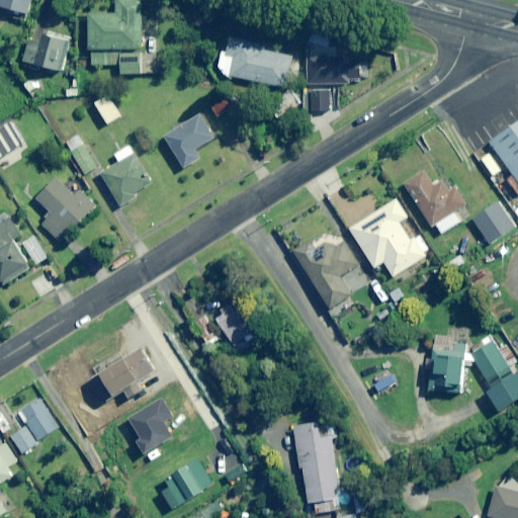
[(33,0),(0,0),(0,7),(30,14),(33,0)]
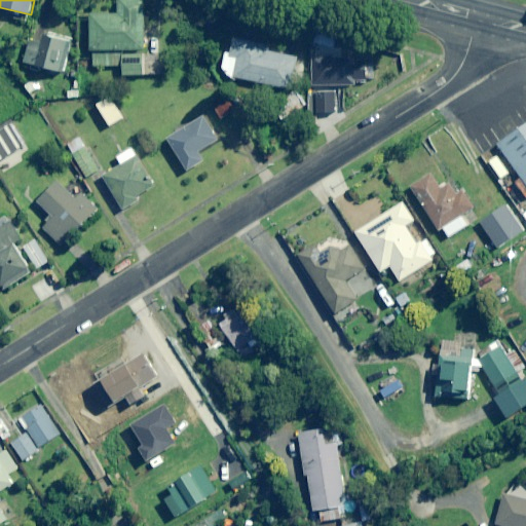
[(143,0),(117,0),(118,14),(90,15),(94,68),(123,66),(124,76),(147,74),(143,0)]
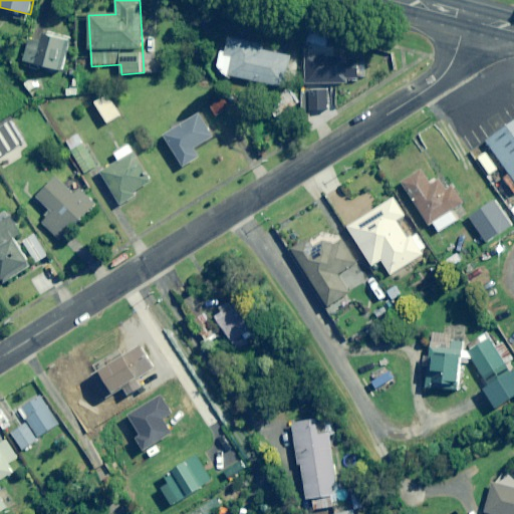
[(41,35),(40,41),(29,39),(24,61),(63,71),(70,42),(41,35)]
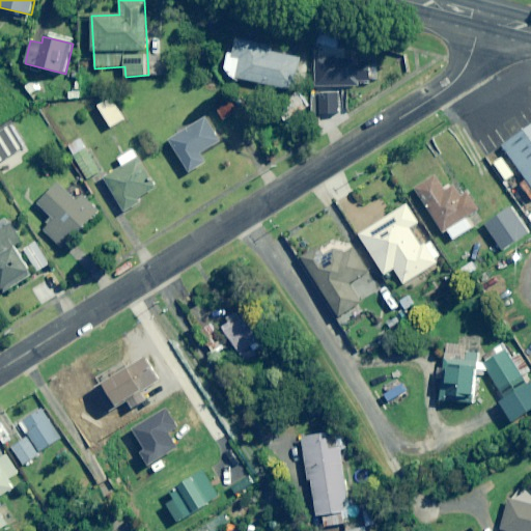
[(271,46),(235,40),(232,55),(227,54),(223,78),(295,89),(300,57),(270,53),(271,46)]
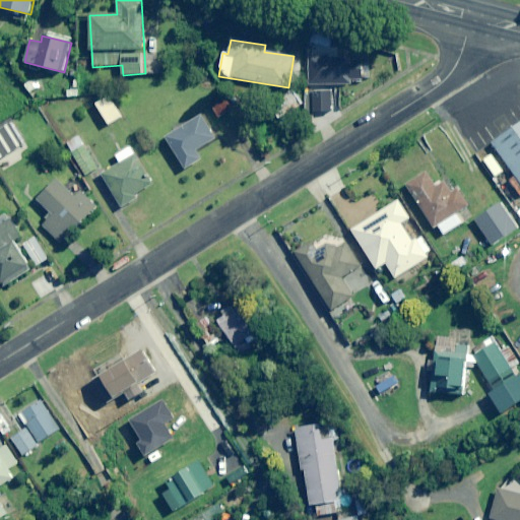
[(366,65),(317,53),(310,79),(359,91),(366,65)]
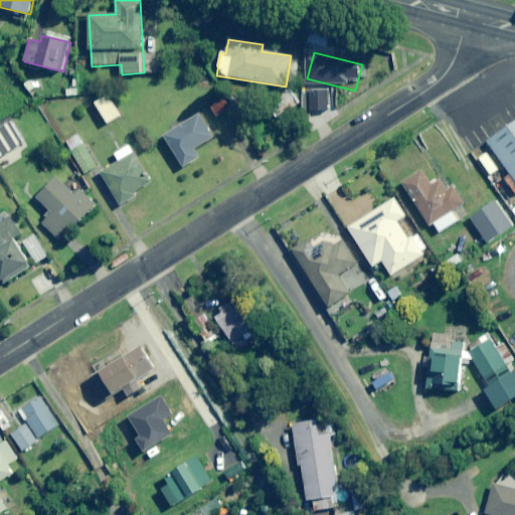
[(121,117),(107,95),(94,103),(108,125),(121,117)]
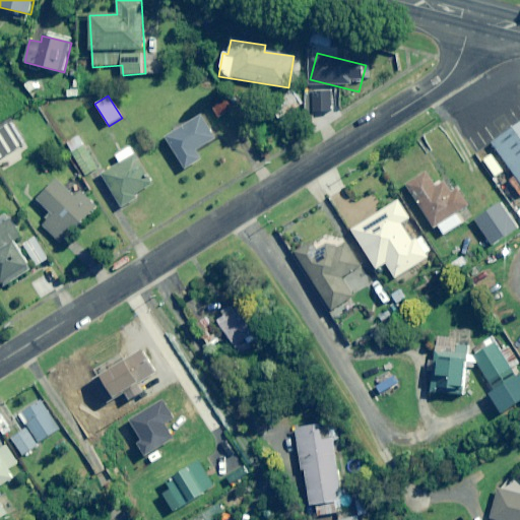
[(519,113),(479,141),(519,200),(519,113)]
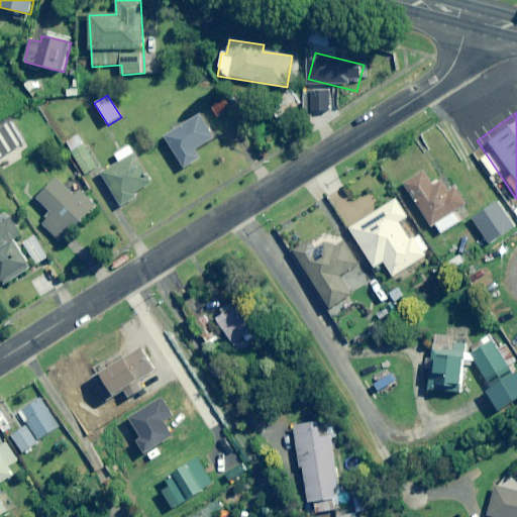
[(214,138),(199,115),(165,138),(186,169),(201,159),(196,151),(214,138)]
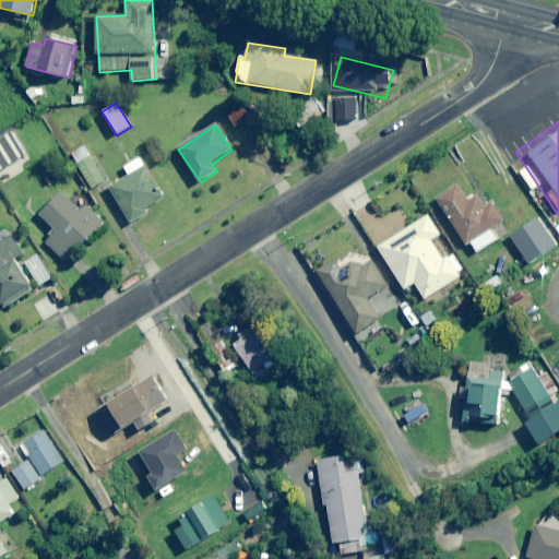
[(0,173),(30,153),(13,129),(0,138),(0,173)]
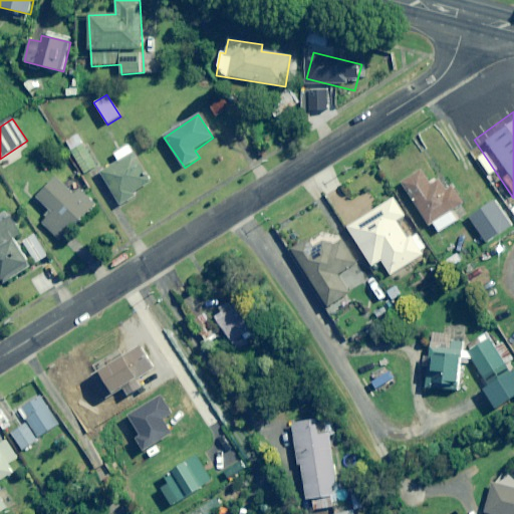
[(97,166),(75,135),(63,144),(85,174),(97,166)]
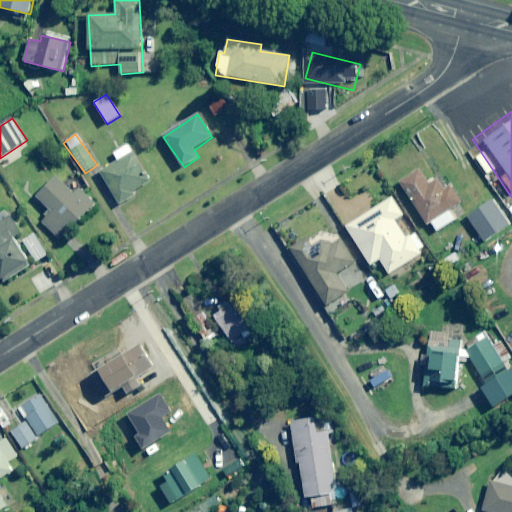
[(152,182),(126,144),(114,153),(120,161),(100,174),(120,203),(152,182)]
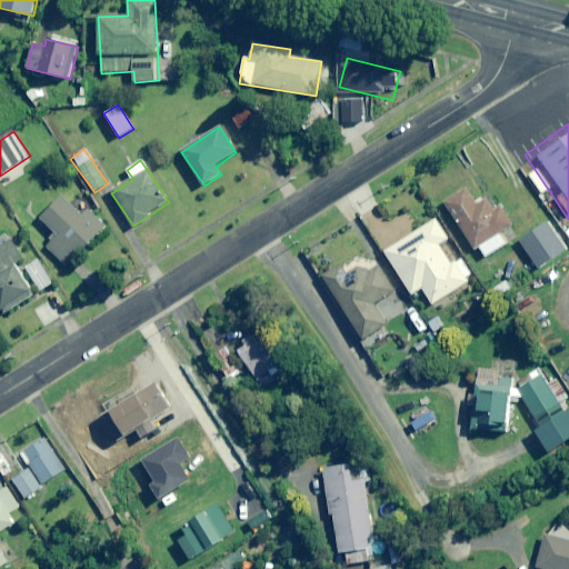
[(478,205),(468,189),(446,205),(477,250),(513,225),(500,206),(496,208),(489,198),(478,205)]
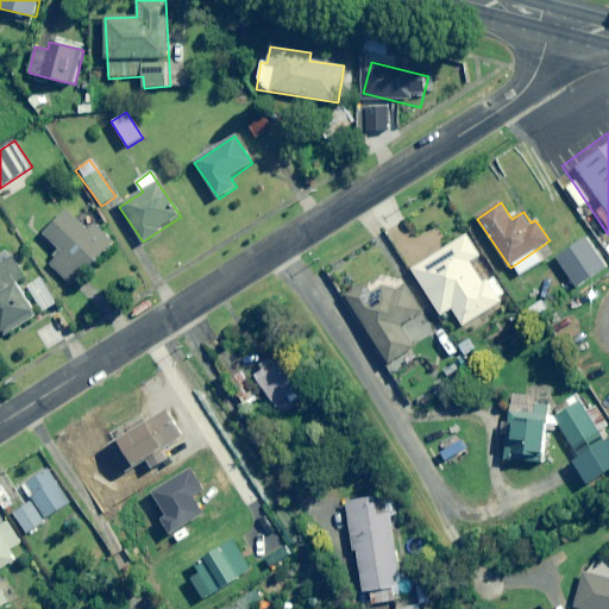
[(86,231),(66,212),(43,236),(61,252),(49,264),(69,284),(94,258),(95,259),(112,243),(93,224),(86,231)]
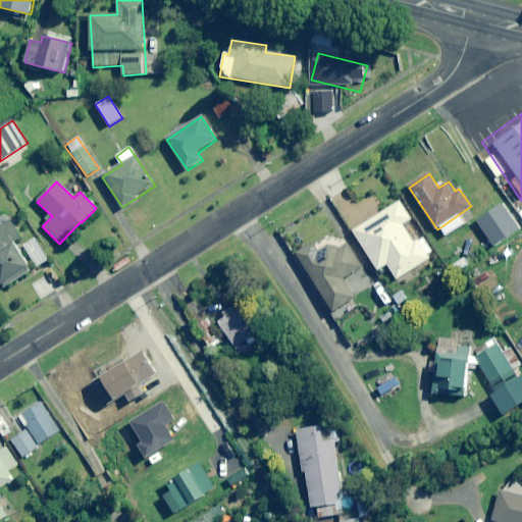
[(412,220),(401,201),(354,229),(368,266),(386,264),(396,279),(434,257),(423,239),(414,245),(403,225),(412,220)]
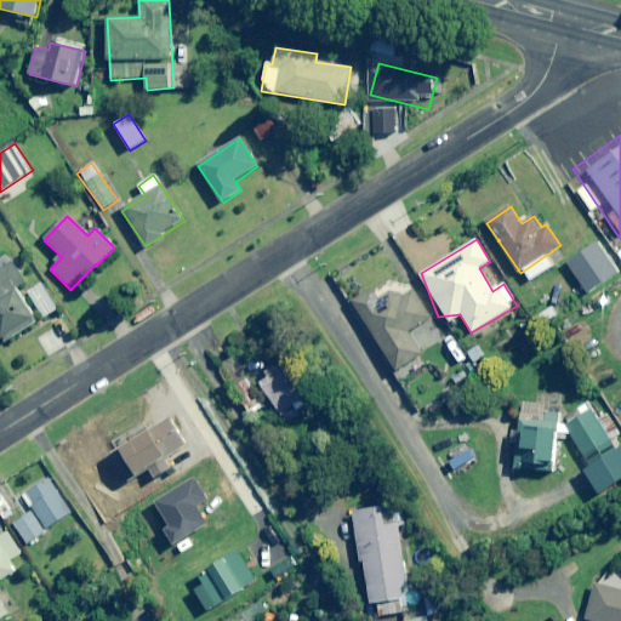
[(620,275),(599,244),(568,263),(588,295),(620,275)]
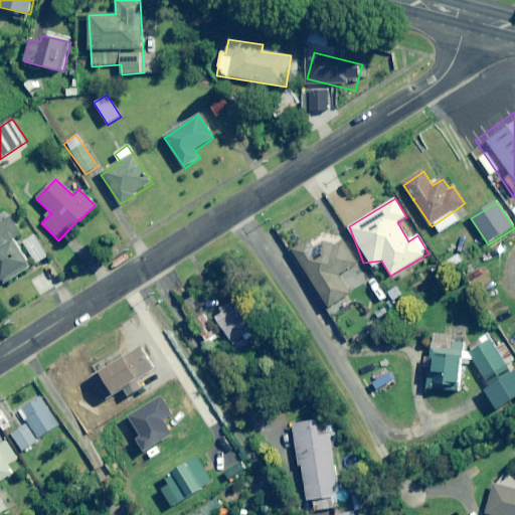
[(23,233),(12,215),(0,223),(0,277),(5,285),(32,267),(14,238),(23,233)]
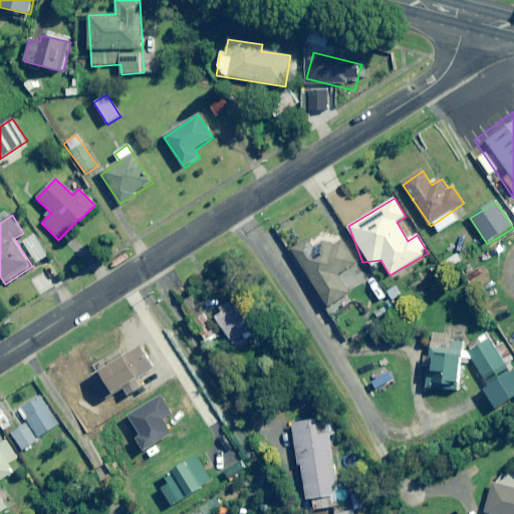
[(47,256),(34,234),(22,242),(36,264),(47,256)]
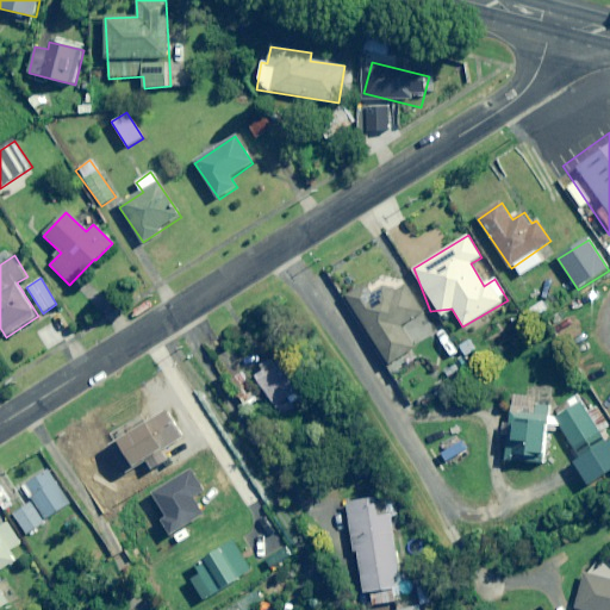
[(424,313),(409,286),(393,294),(387,286),(372,294),(367,285),(348,297),(387,366),(415,350),(400,327),(424,313)]
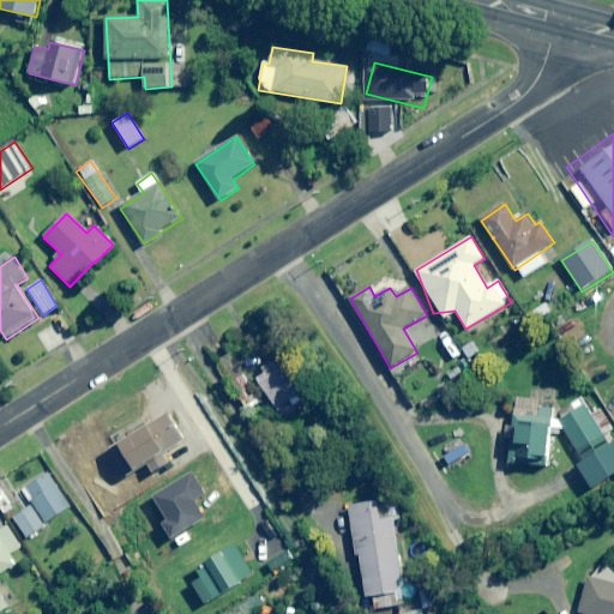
[(307,403),(280,365),(275,368),(270,362),(263,367),(266,372),(257,380),(284,420),(307,403)]
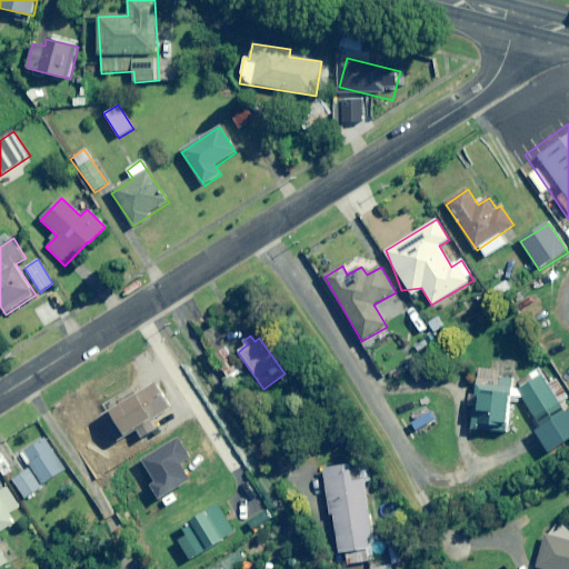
[(240,372),(229,353),(216,360),(228,380),(240,372)]
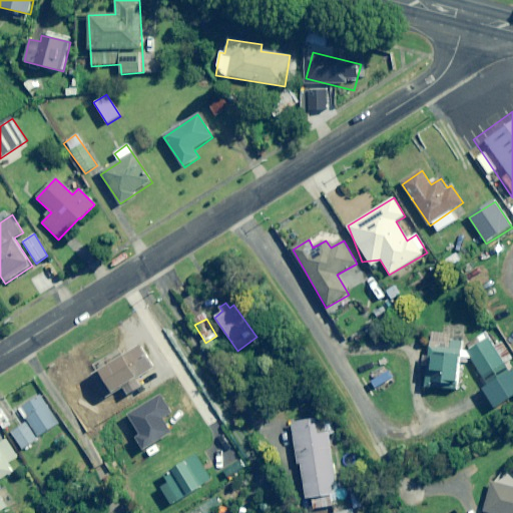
[(448,334),(430,333),(429,358),(423,358),(422,368),(427,368),(426,389),(460,391),(462,342),(448,341),(448,334)]
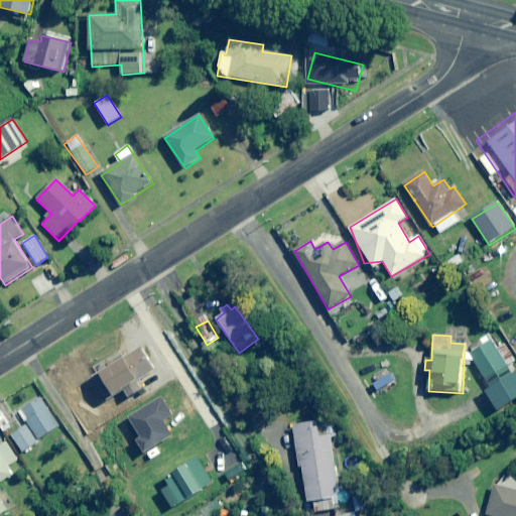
[(515,367),(510,371),(492,340),(470,352),(485,379),(496,373),(512,402),(515,399),(515,367)]
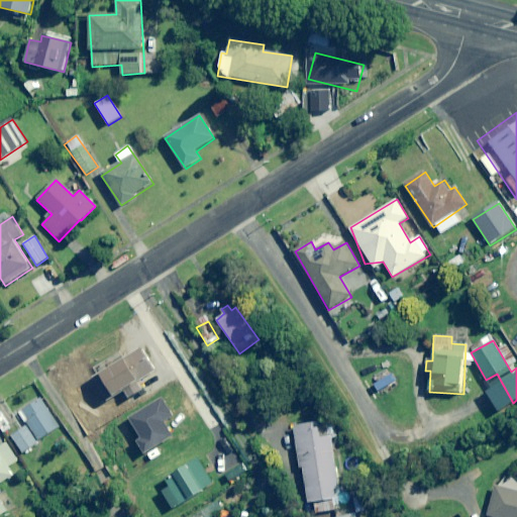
[(27,426),(37,441),(60,427),(42,399),(19,413),(27,426)]
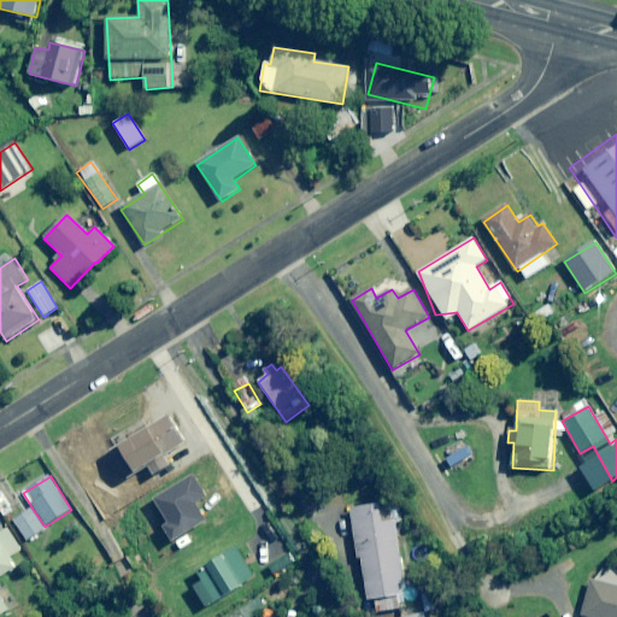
[(246,534),(210,488),(180,512),(209,550),(216,544),(223,552),(246,534)]
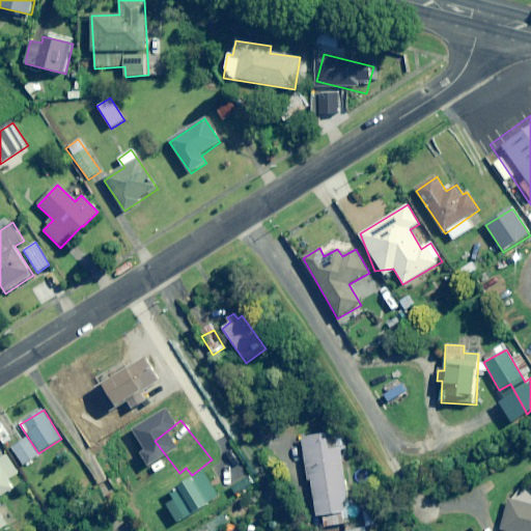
[(330,439),(329,434),(303,437),(308,483),(311,483),(315,516),(322,516),(323,528),(338,526),(336,514),(350,512),(340,438),(330,439)]
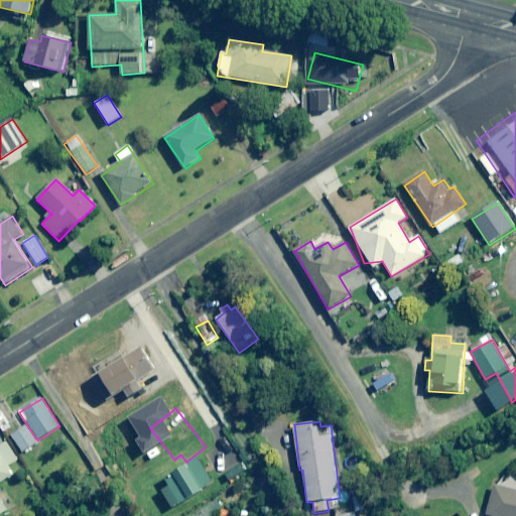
[(37,440),(27,425),(12,434),(23,453),(38,443),(37,440)]
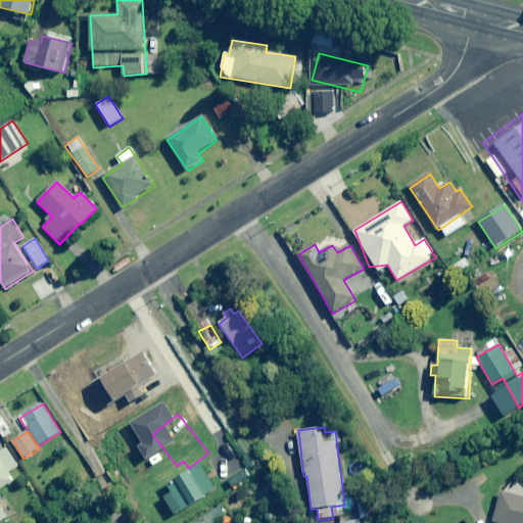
[(17,467),(6,448),(0,452),(0,522),(8,517),(0,505),(0,489),(14,481),(9,472),(17,467)]
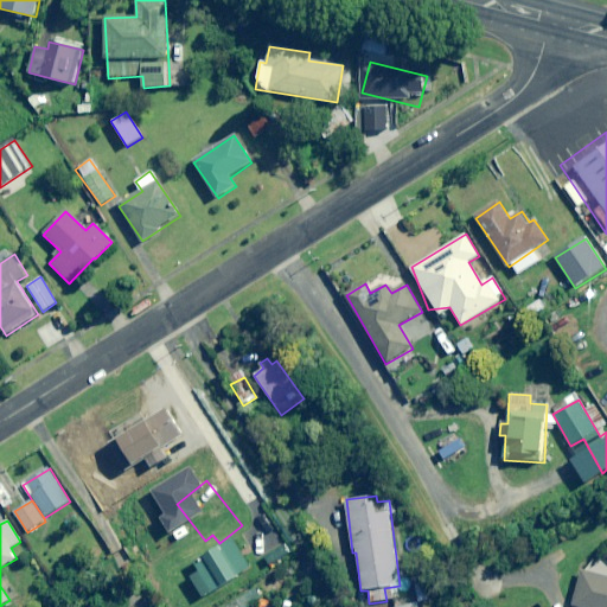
[(459,538),(449,524),(441,530),(449,544),(459,538)]
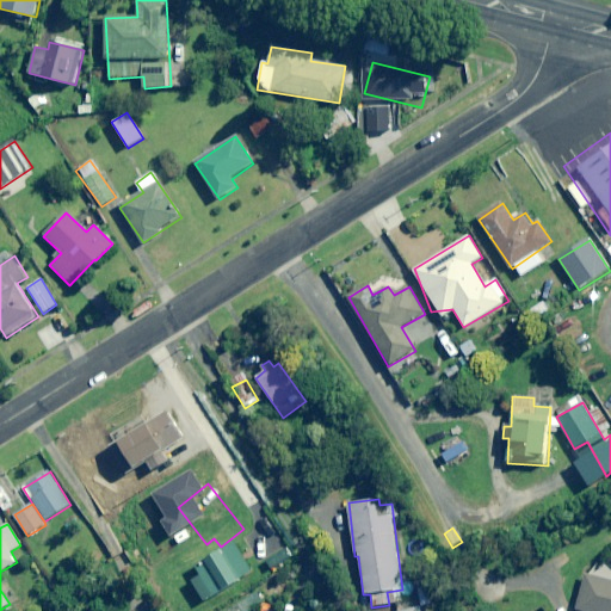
[(119,544),(115,534),(102,539),(106,550),(119,544)]
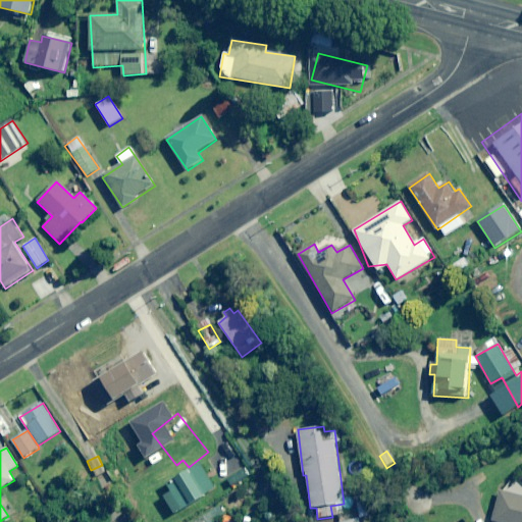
[(521,521),(521,496),(501,491),(492,521),(521,521)]
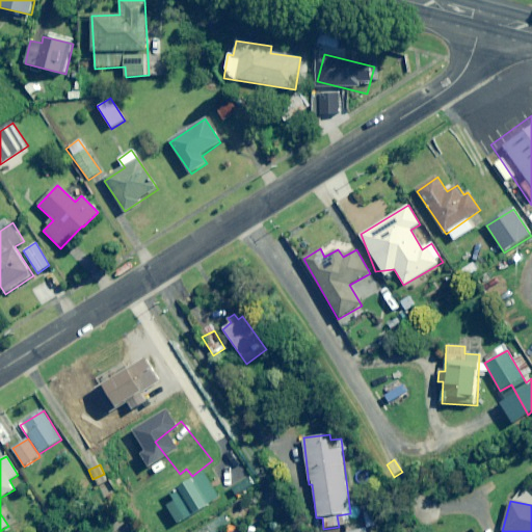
[(249,517),(244,506),(227,514),(232,526),(249,517)]
